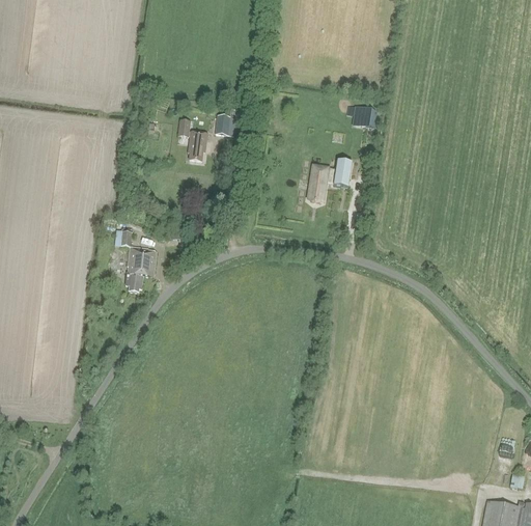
[(347,112),(354,113),(353,118),(375,121),(378,108),(348,103),(347,112)]
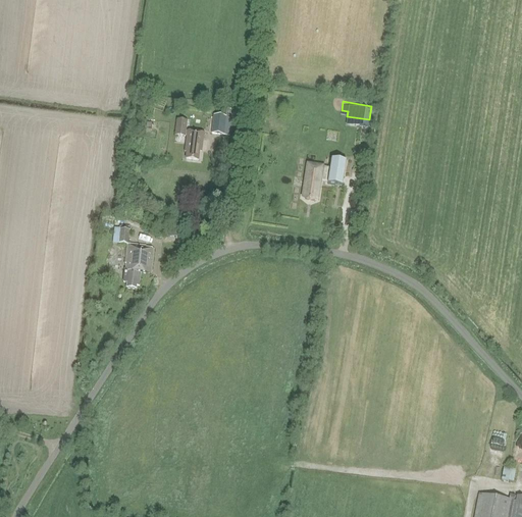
[(230,132),(232,113),(213,110),(211,130),(230,132)]
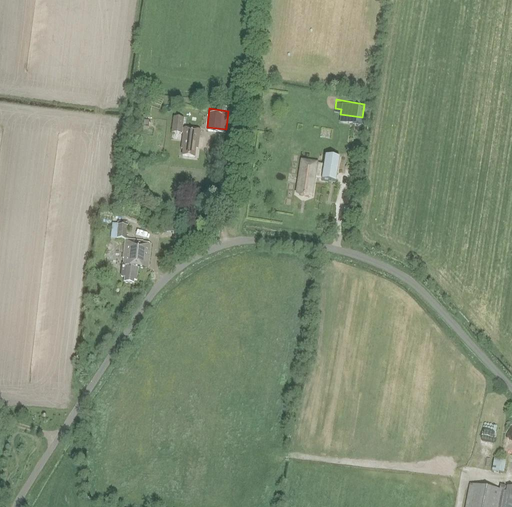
[(182,129),(184,114),(173,113),(172,128),(182,129)]
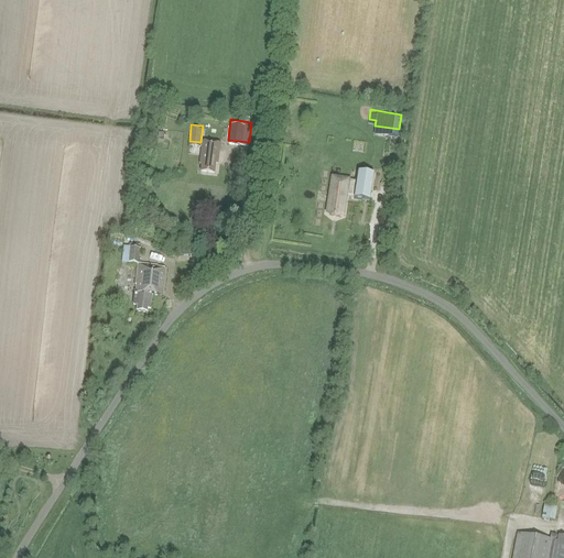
[(216,164),(219,139),(202,137),(199,154),(203,155),(202,167),(213,168),(214,164),(216,164)]
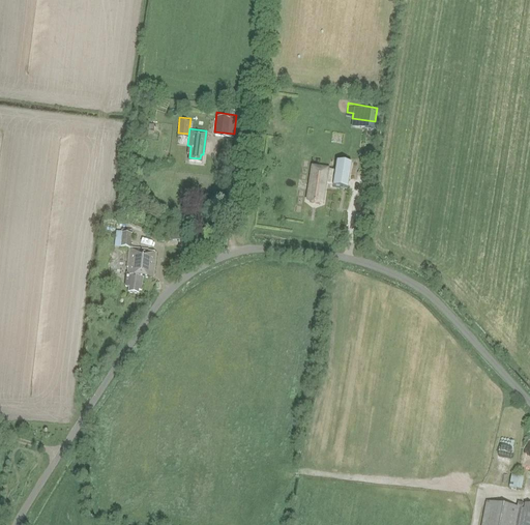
[(305,196),(324,199),(327,180),(332,181),(332,182),(348,184),(351,159),(336,156),(335,166),(329,165),(329,163),(312,161),(305,196)]
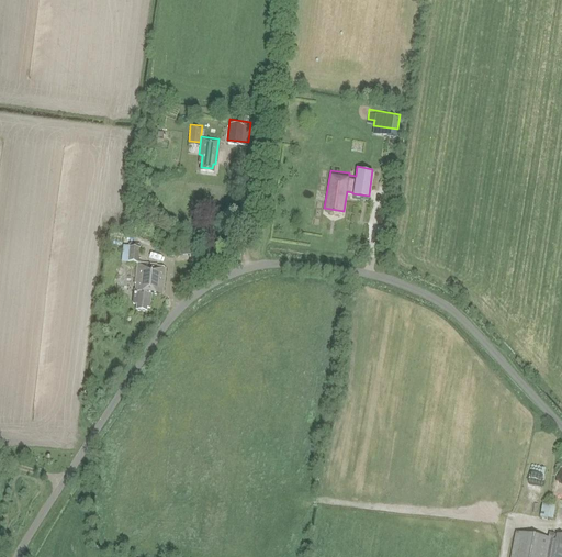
[(137,259),(135,276),(133,293),(137,294),(135,307),(146,308),(146,303),(149,304),(152,291),(158,291),(163,285),(164,276),(165,264),(158,263),(158,262),(138,259),(139,244),(128,243),(127,258),(137,259)]
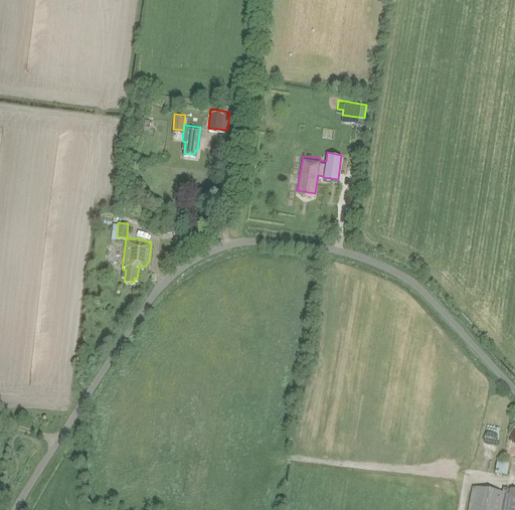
[(502,471),(505,460),(497,458),(494,469),(502,471)]
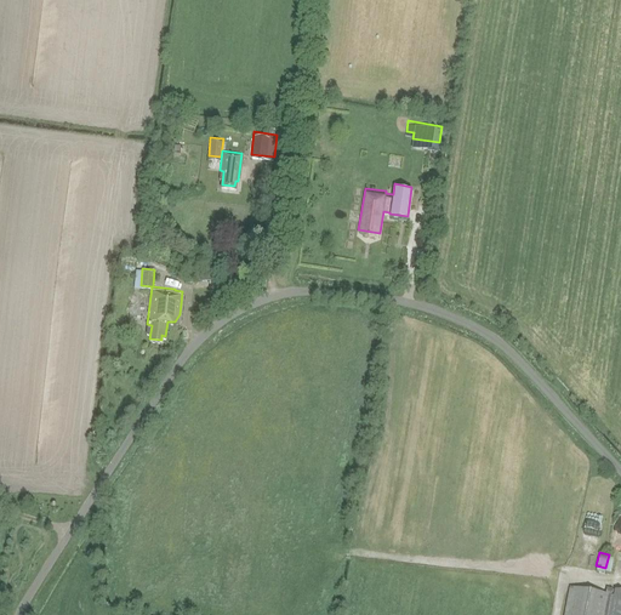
[(620,614),(620,586),(615,586),(614,591),(570,582),(563,614),(620,614)]
